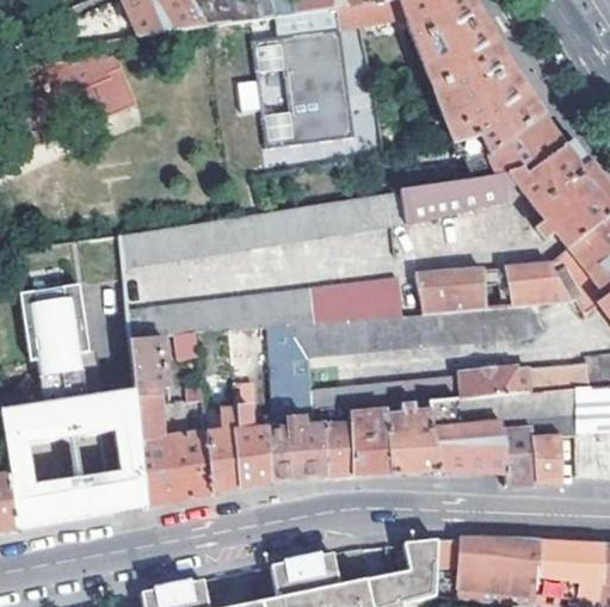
[(123,0),(139,35),(202,25),(190,0),(123,0)]
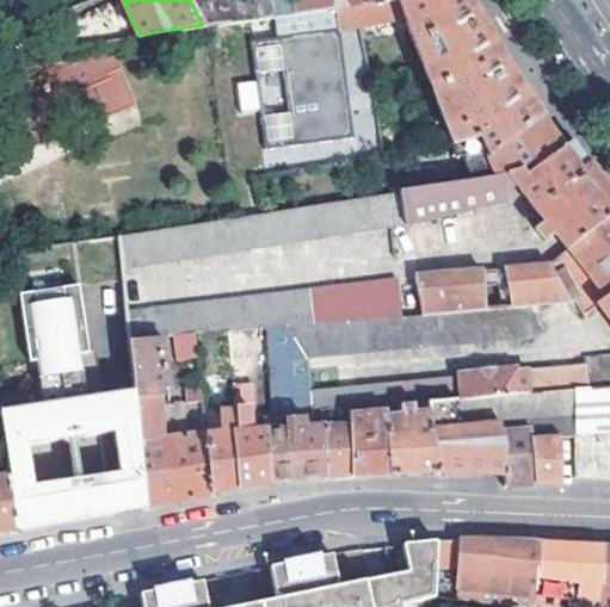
[(190,0),(202,25),(221,22),(275,14),(301,10),(299,0),(190,0)]
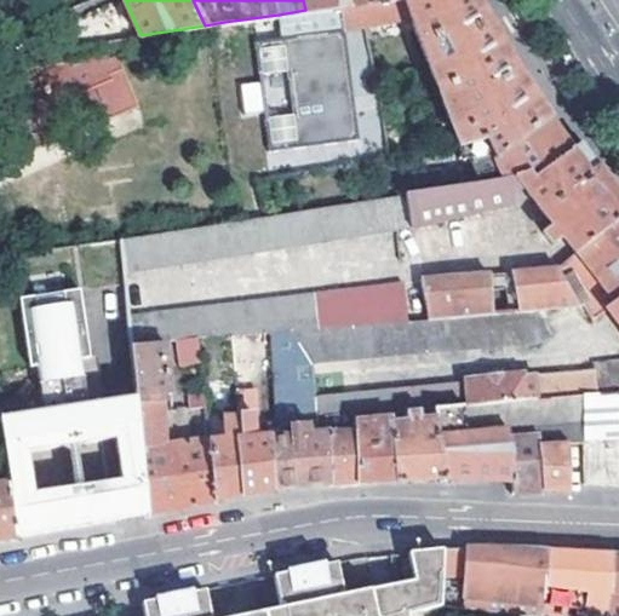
[(342,5),(373,0),(303,0),(305,10),(342,5)]
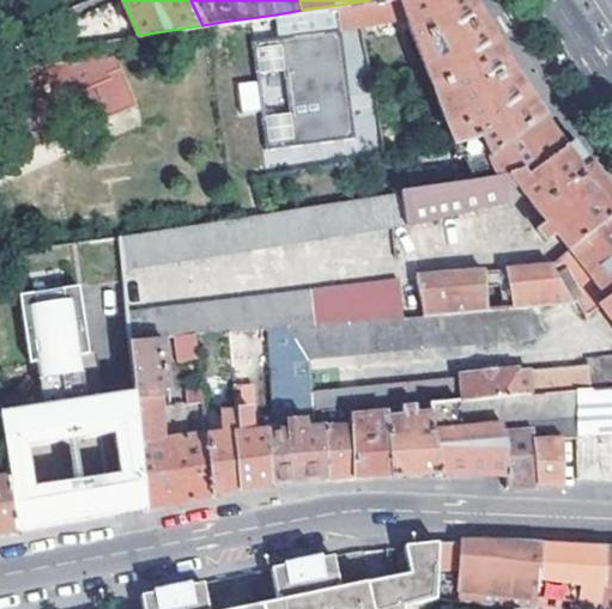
[(369,0),(338,5),(341,24),(404,14),(455,145),(483,140),(491,154),(544,113),(528,87),(501,44),(473,0),(369,0)]
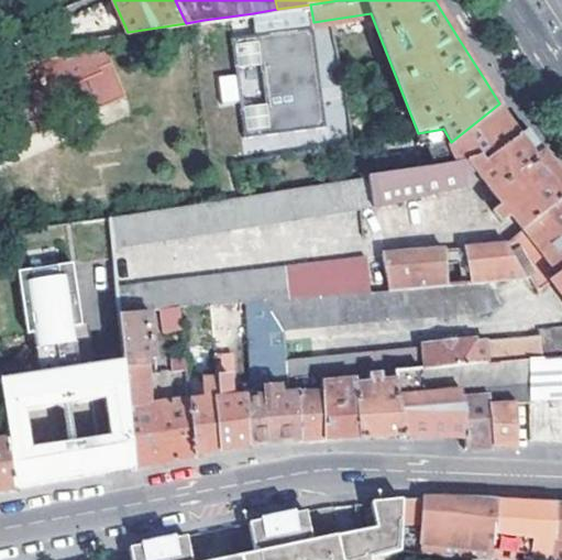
[(313,22),(310,4),(277,9),(253,13),(256,31),(232,34),(237,64),(262,59),(267,100),(243,103),(248,133),(329,121),(313,22)]
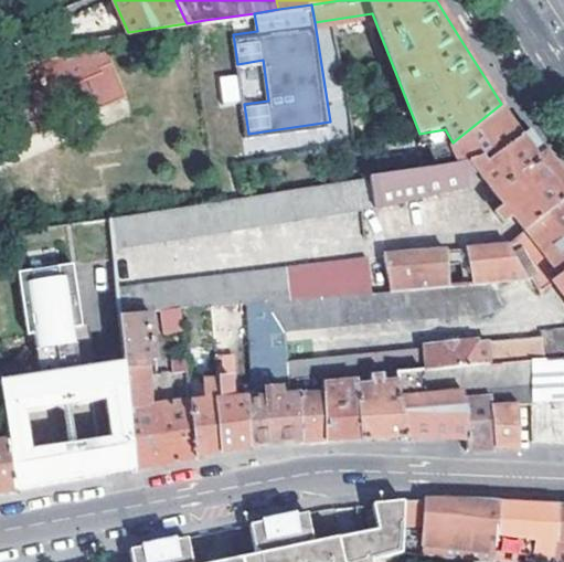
[(106,40),(40,67),(61,117),(127,89),(106,40)]
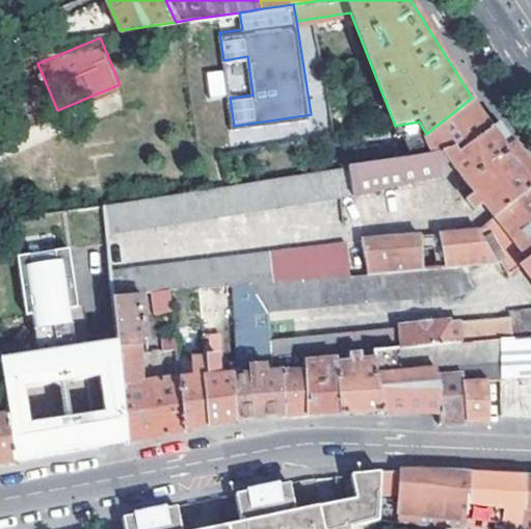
[(472,98),(426,134),(440,154),(444,160),(451,159),(490,126),(480,111),(472,98)]
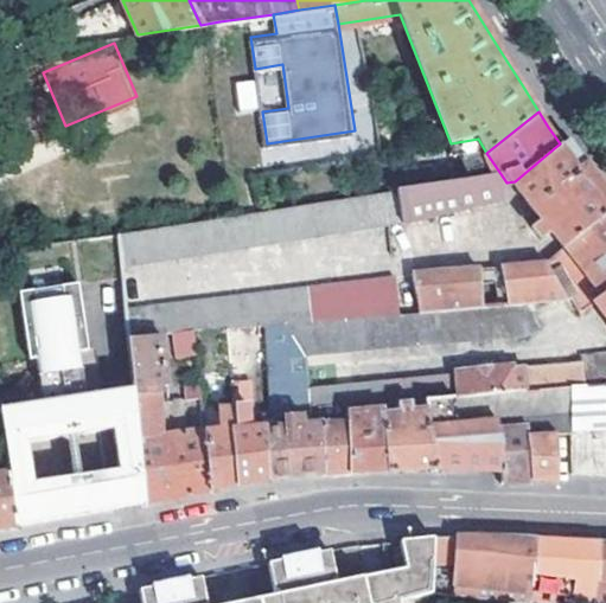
[(560,143),(515,181),(540,217),(533,226),(541,236),(549,228),(565,239),(566,241),(605,210),(605,190),(568,136),(560,143)]
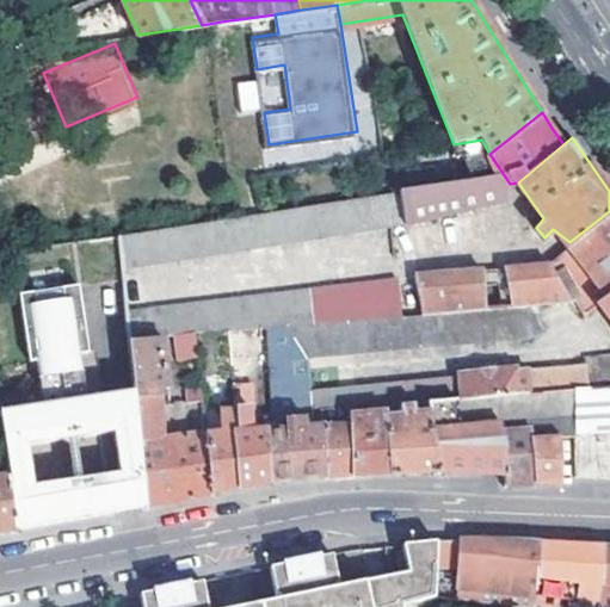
[(481,140),(454,144),(457,156),(490,154),(481,140)]
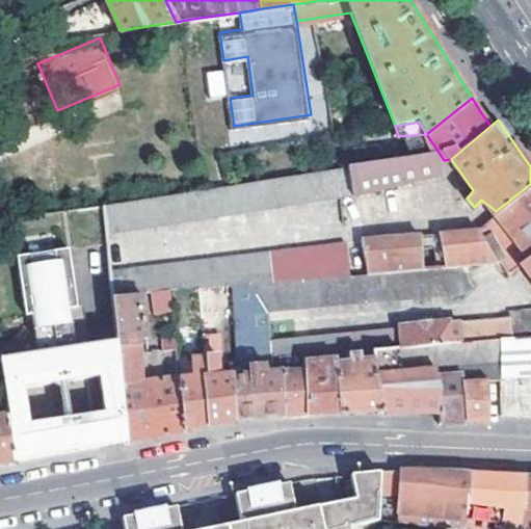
[(363,150),(366,164),(387,161),(385,147),(363,150)]
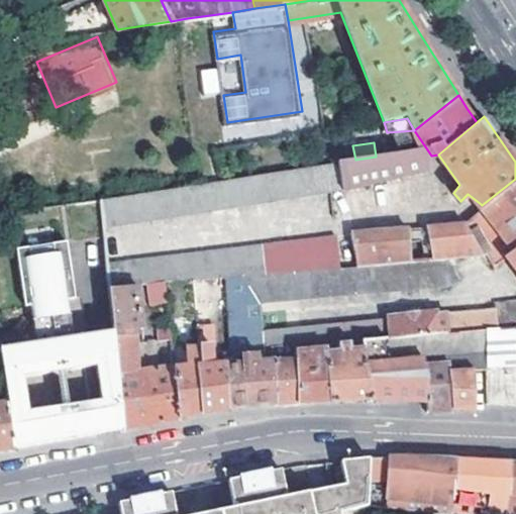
[(426,157),(431,156),(427,149),(376,157),(355,160),(337,163),(341,189),(356,187),(429,169),(426,157)]
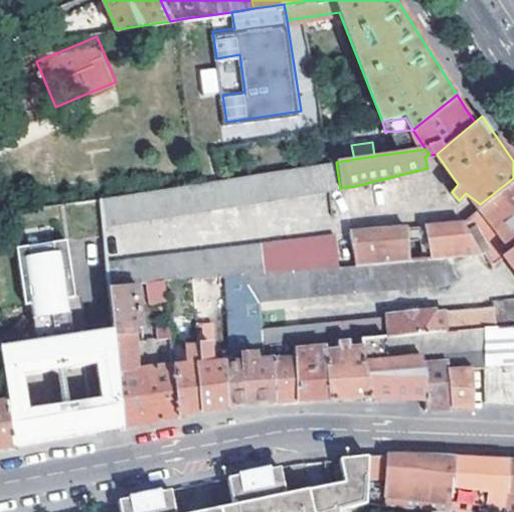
[(102,224),(340,188),(336,162),(223,178),(99,195),(102,224)]
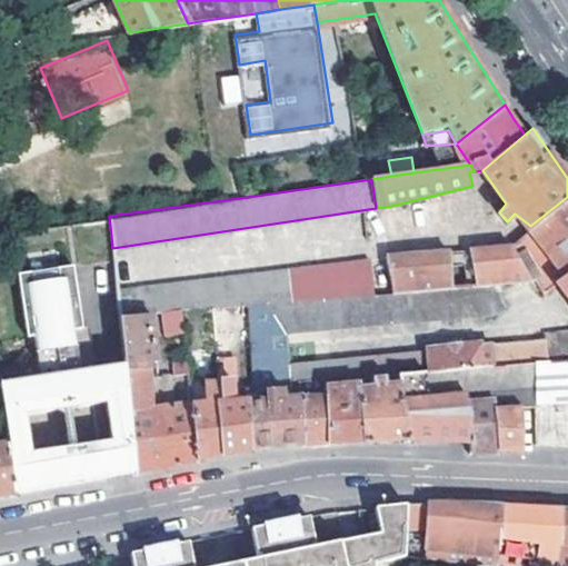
[(536,239),(564,277),(567,272),(567,197),(530,226),(529,225),(511,242),(520,257),(531,249),(536,239)]
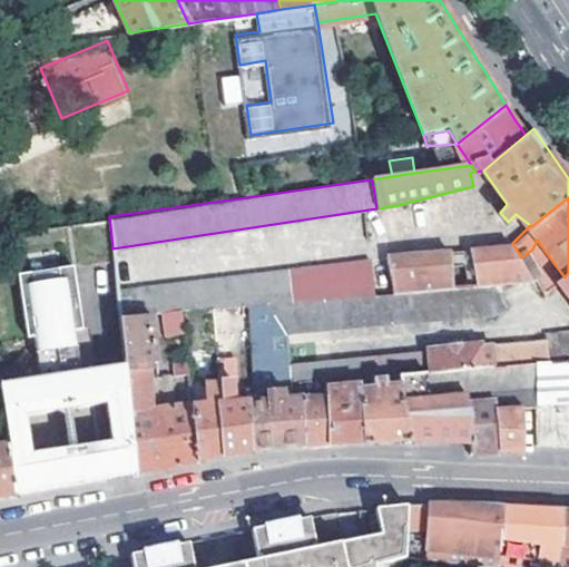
[(474,284),(493,282),(535,279),(521,257),(512,243),(470,247),(474,284)]
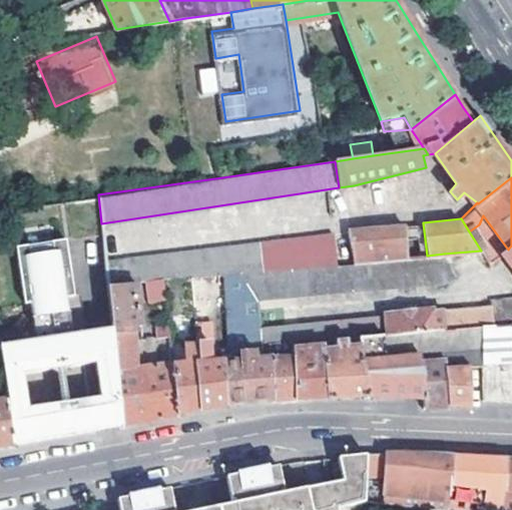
[(354,262),(408,258),(407,223),(348,228),(354,262)]
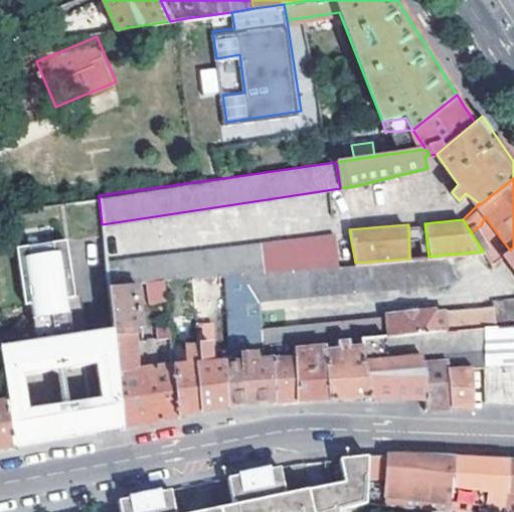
[(138,282),(225,274),(336,265),(333,235),(106,260),(109,284),(138,282)]
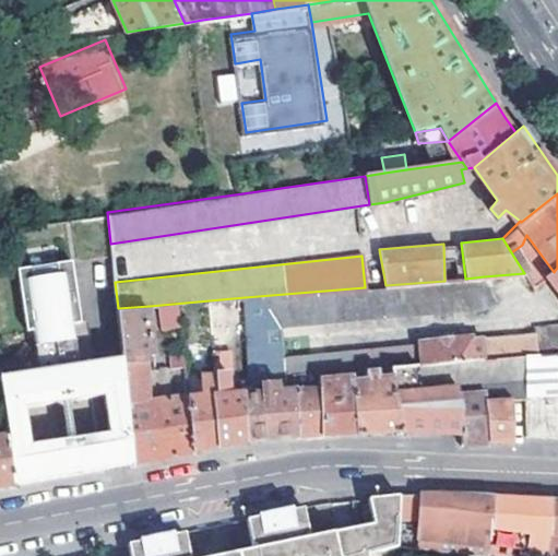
[(26,328),(32,327),(72,319),(78,318),(68,260),(15,269),(26,328)]
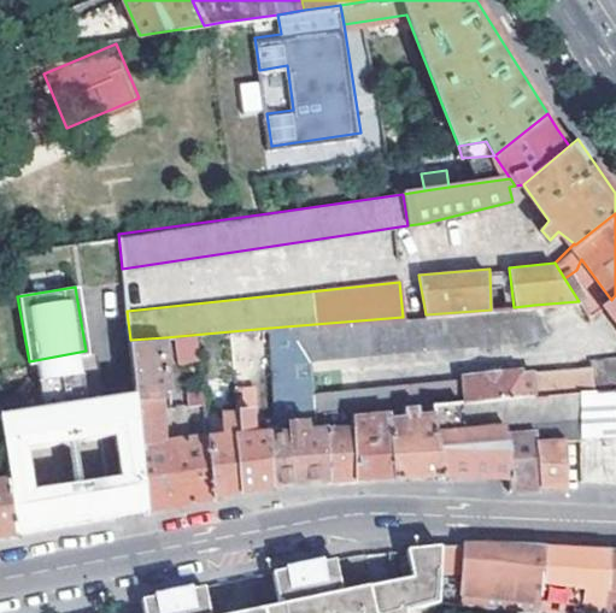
[(615,295),(611,300),(603,306),(604,307),(615,322),(615,295)]
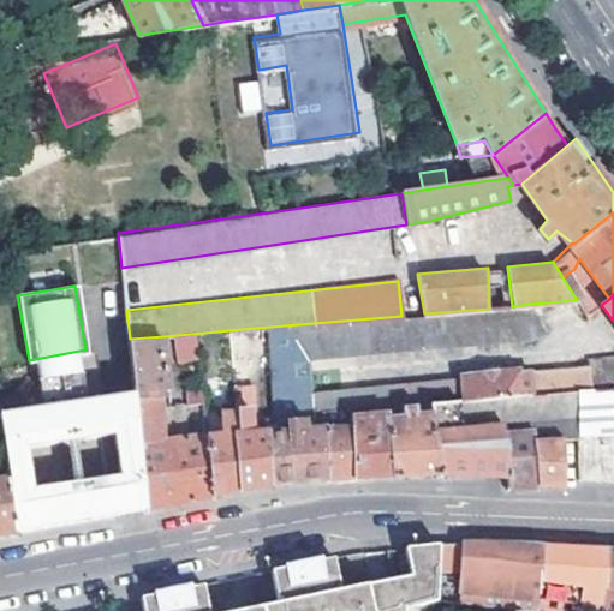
[(401,316),(269,327),(274,418),(288,417),(307,414),(326,413),(352,411),(405,406),(440,402),(465,400),(522,395),(518,369),(463,372),(463,375),(314,391),(309,359),(416,347),(532,337),(549,330),(532,304),(512,306),(489,309),(424,313),(401,316)]
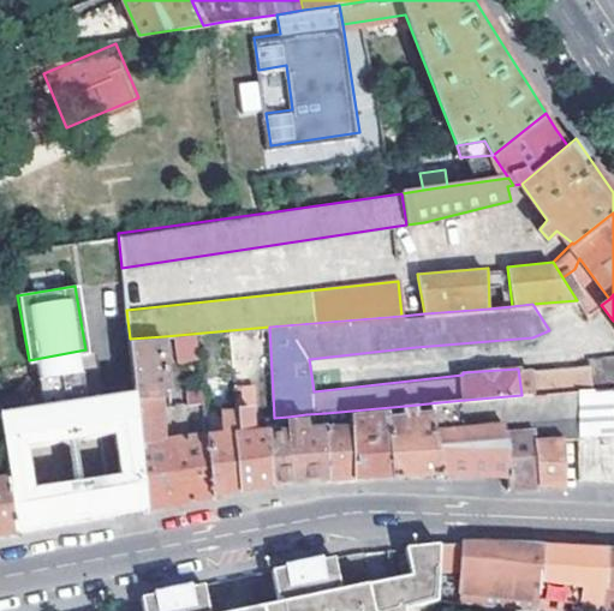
[(188,499),(216,495),(208,431),(189,433),(170,437),(164,390),(168,389),(165,336),(130,339),(136,389),(149,505),(188,499)]
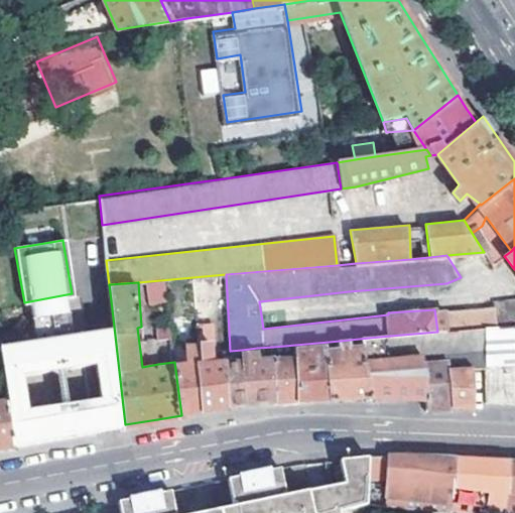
[(32,317),(70,309),(67,294),(29,301),(32,317)]
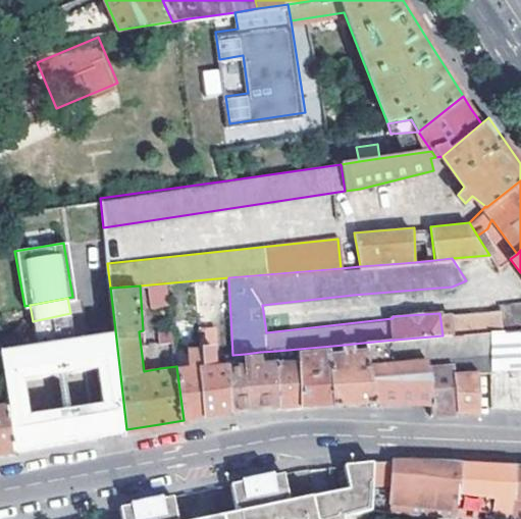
[(520,300),(499,303),(499,310),(501,329),(520,327),(520,300)]
